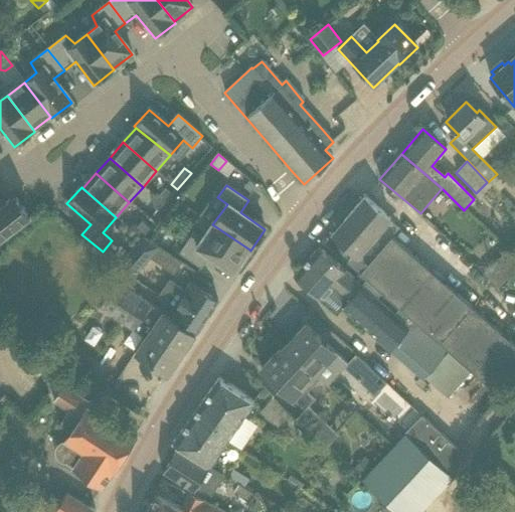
[(166,189),(157,199),(164,204),(172,195),(166,189)]
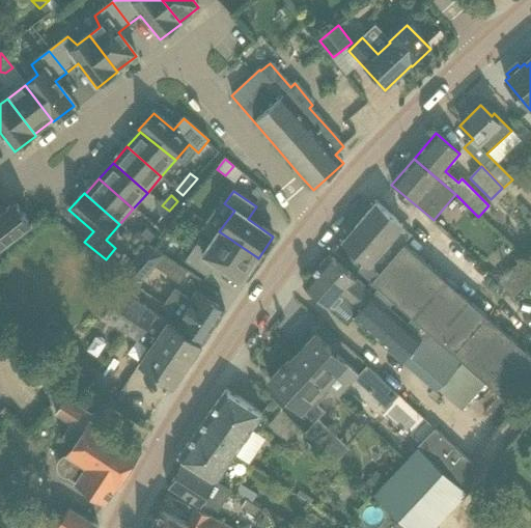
[(169,211),(162,205),(158,201),(159,214),(163,218),(169,211)]
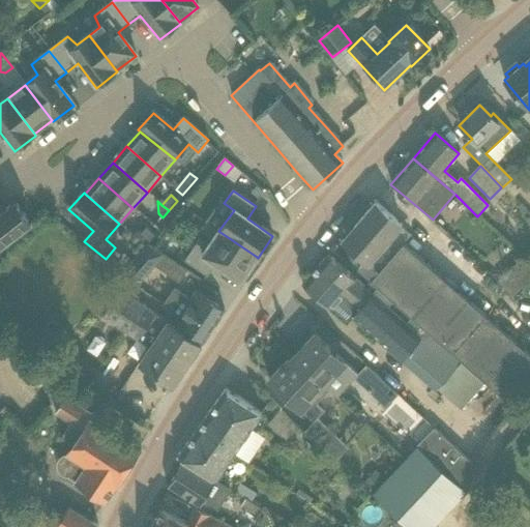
[(486,316),(392,236),(402,226),(375,202),(341,241),(364,262),(359,268),(375,282),(374,283),(453,353),(451,354),(492,391),(507,405),(529,378),(529,357),(483,318),(486,316)]
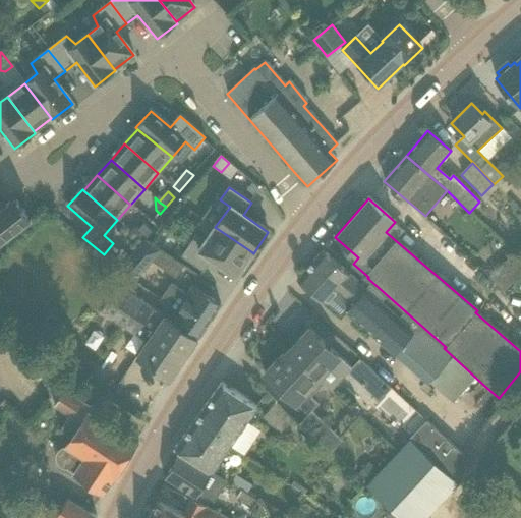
[(0,242),(30,219),(14,199),(0,211),(0,242)]
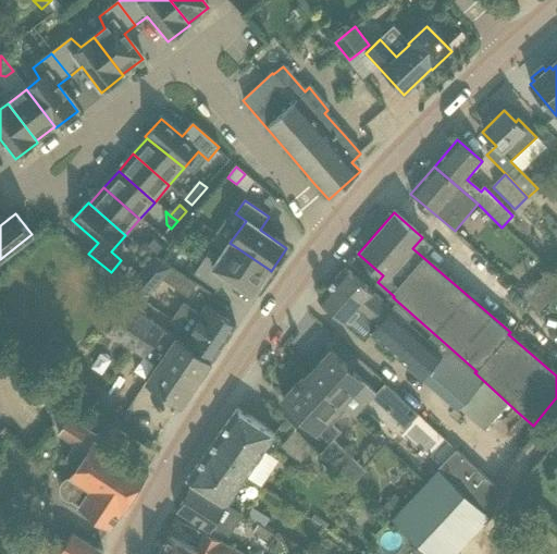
[(152,260),(155,257),(162,249),(153,242),(144,253),(152,260)]
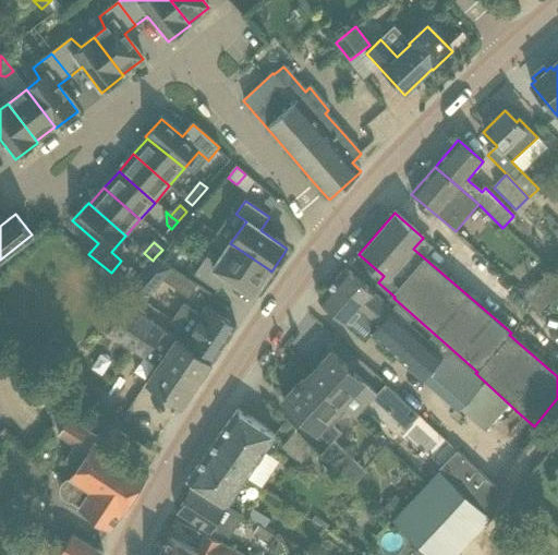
[(270,270),(230,243),(220,258),(209,253),(194,276),(218,292),(227,279),(253,297),(255,292),(259,294),(266,284),(263,281),(270,270)]
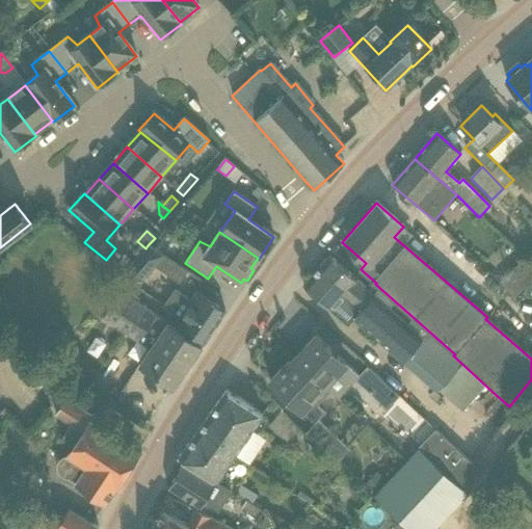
[(148,245),(145,248),(125,272),(141,286),(156,268),(161,271),(168,260),(148,245)]
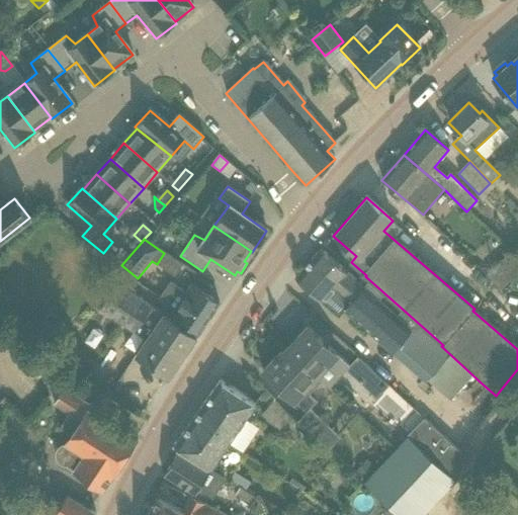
[(415,326),(412,330),(321,251),(296,279),(323,303),(333,290),(349,305),(343,312),(427,382),(450,355),(415,326)]
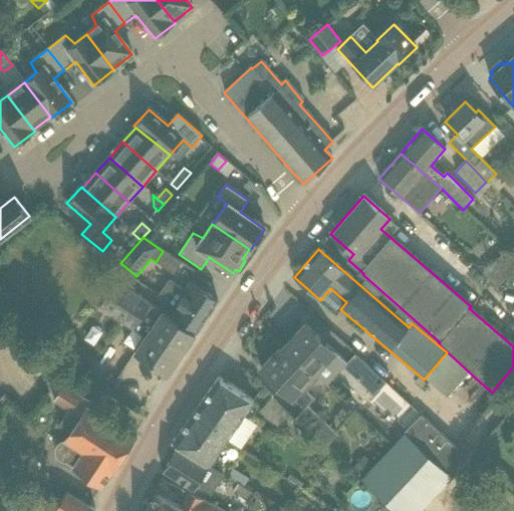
[(117,281),(100,306),(146,336),(135,352),(152,364),(167,374),(168,375),(195,335),(174,320),(174,319),(117,281)]
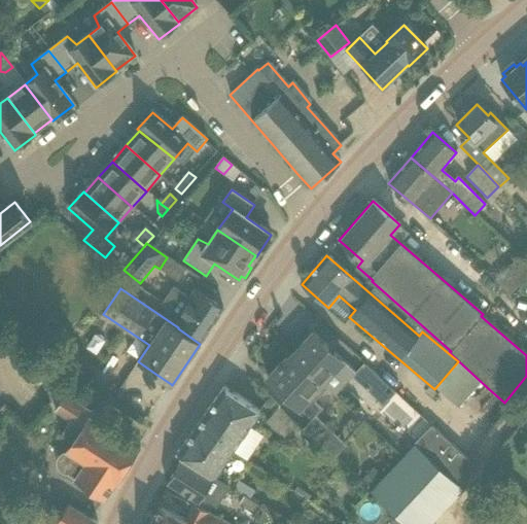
[(179,326),(178,327),(178,328),(200,344),(222,310),(196,292),(190,301),(173,289),(163,305),(179,316),(175,323),(179,326)]
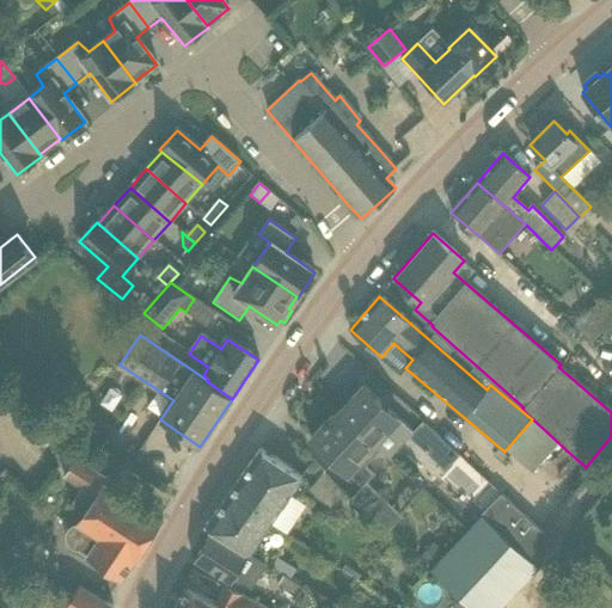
[(362,386),(337,413),(380,453),(389,460),(412,433),(362,386)]
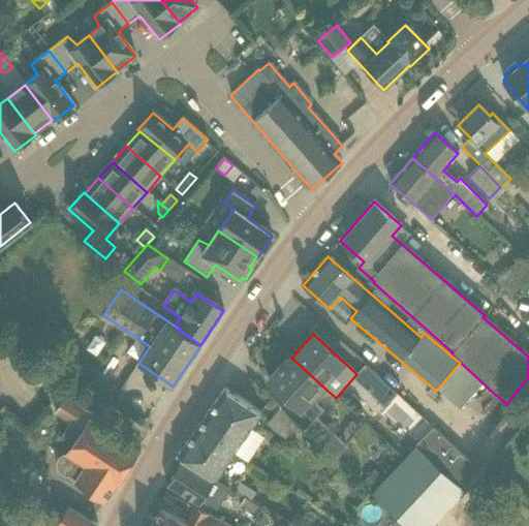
[(315,405),(329,392),(291,358),(269,381),(313,423),(322,411),(315,405)]
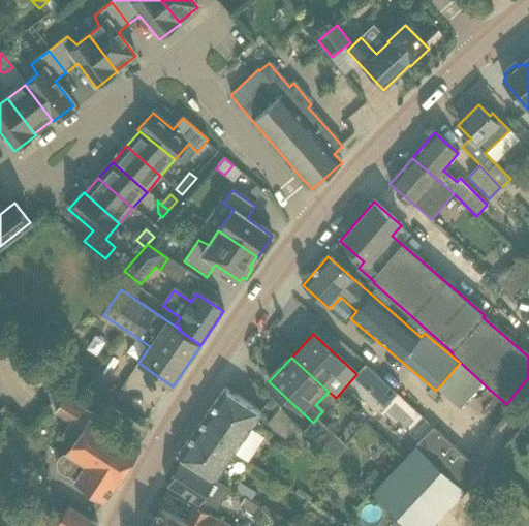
[(369,369),(358,381),(385,406),(397,394),(369,369)]
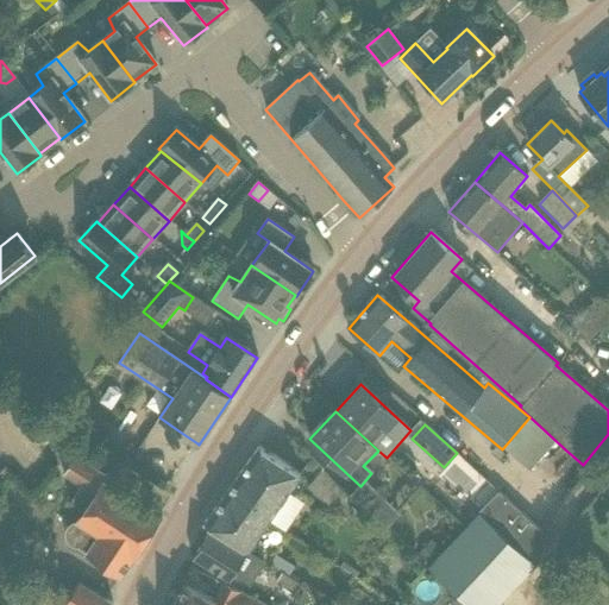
[(270,521),(301,476),(259,449),(236,481),(257,497),(250,508),(270,521)]
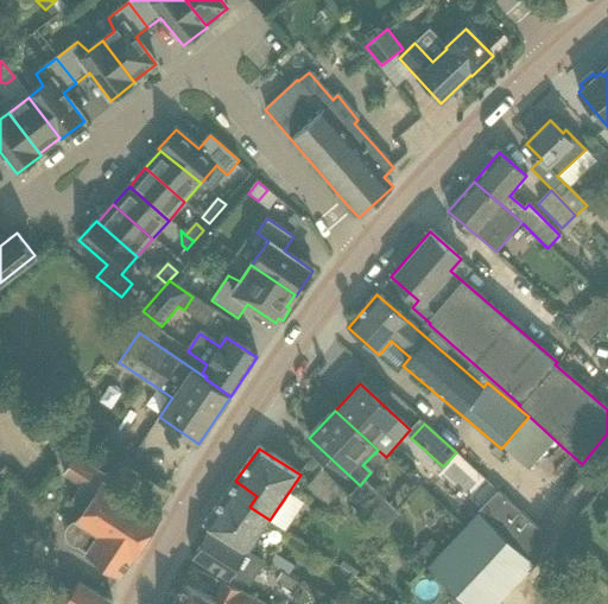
[(159,519),(139,506),(102,482),(107,475),(76,455),(63,474),(82,485),(71,502),(83,510),(77,520),(90,528),(78,548),(86,553),(121,577),(159,519)]
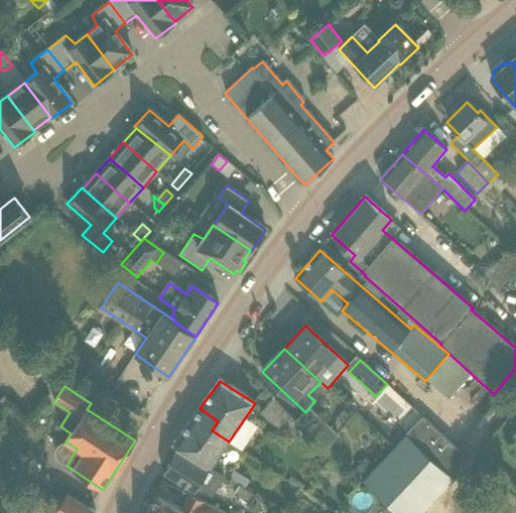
[(289,414),(272,400),(261,413),(277,428),(289,414)]
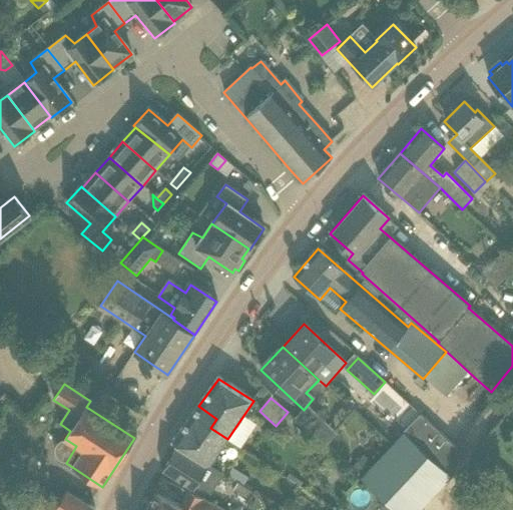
[(209,465),(227,439),(210,428),(216,419),(198,406),(171,443),(172,443),(178,447),(209,465)]
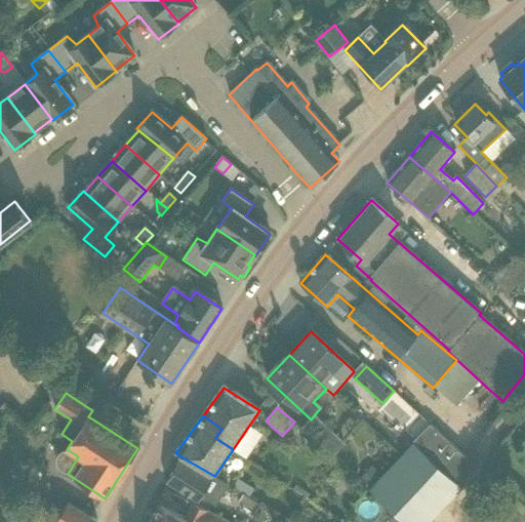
[(318,418),(307,431),(333,456),(345,444),(318,418)]
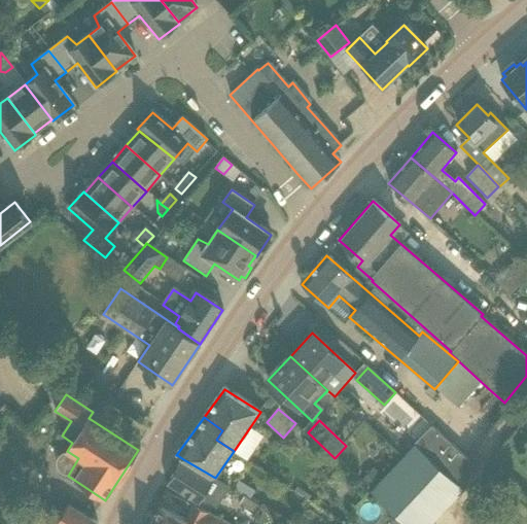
[(462,489),(468,461),(432,427),(416,446),(462,489)]
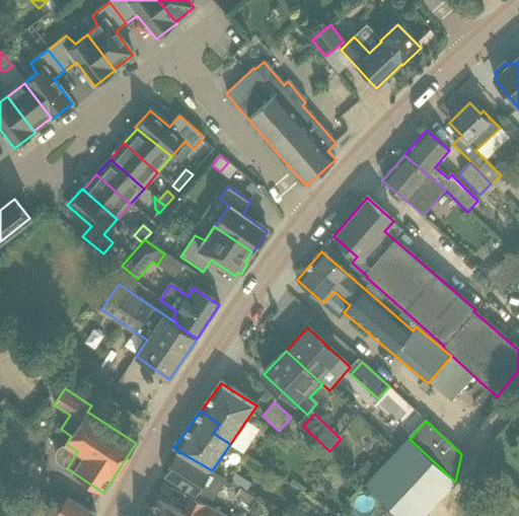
[(426,515),(456,483),(455,482),(410,439),(366,486),(399,515),(426,515)]
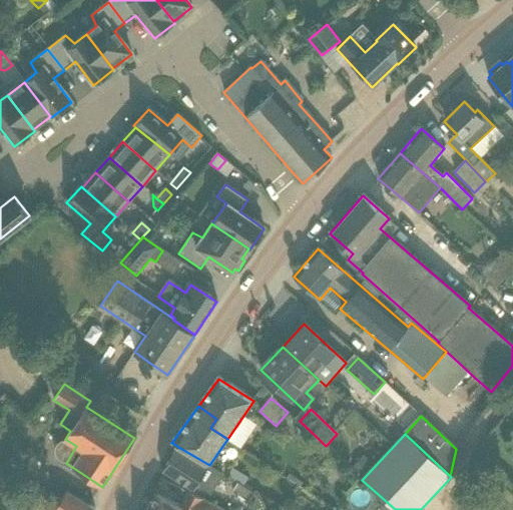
[(212,494),(224,475),(209,465),(178,447),(162,472),(193,492),(198,484),(212,494)]
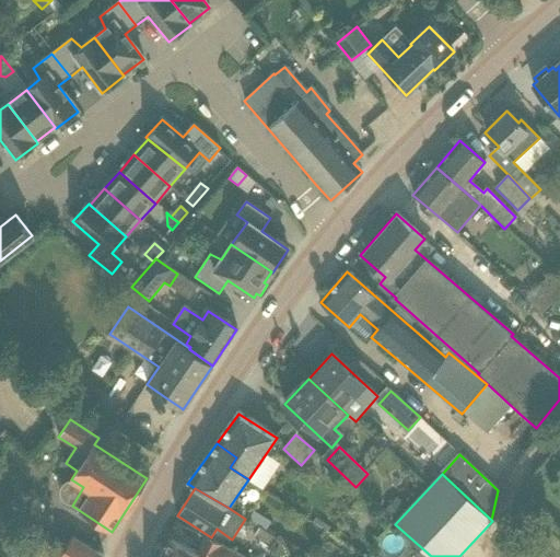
[(259,529),(254,536),(270,546),(275,538),(259,529)]
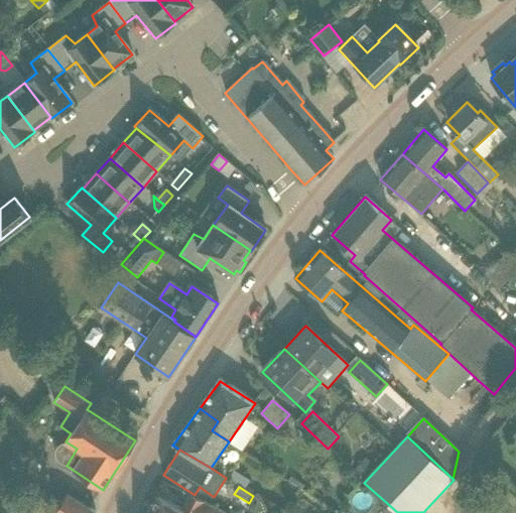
[(95,512),(90,509),(66,494),(54,512),(95,512)]
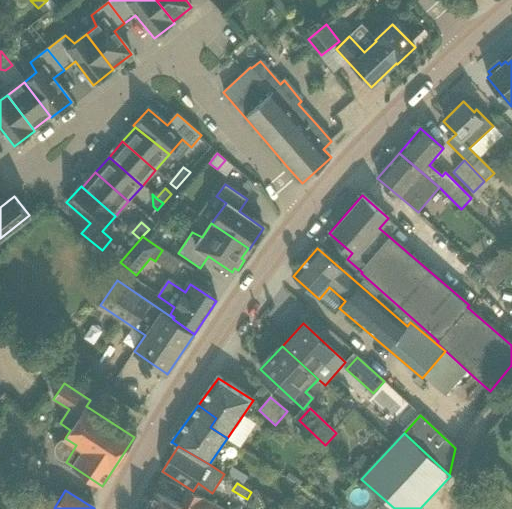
[(155,494),(147,508),(219,508),(205,501),(187,492),(180,506),(155,494)]
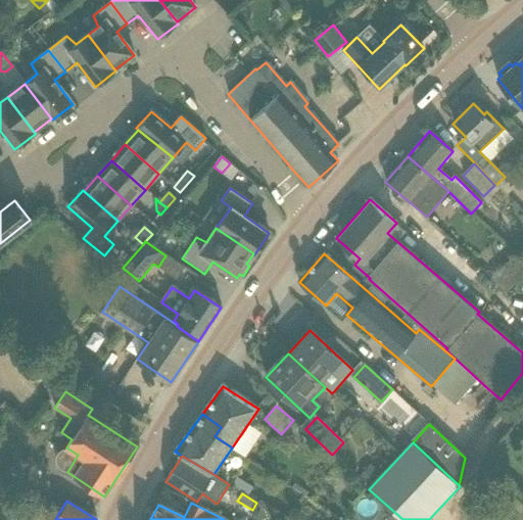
[(50,519),(34,509),(26,519),(50,519)]
